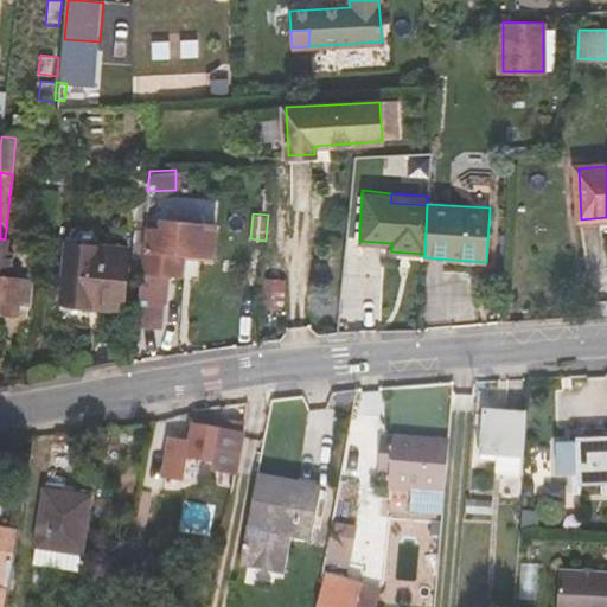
[(184,229),(145,224),(134,324),(158,326),(163,273),(178,275),(180,253),(211,255),(216,221),(185,218),(184,229)]
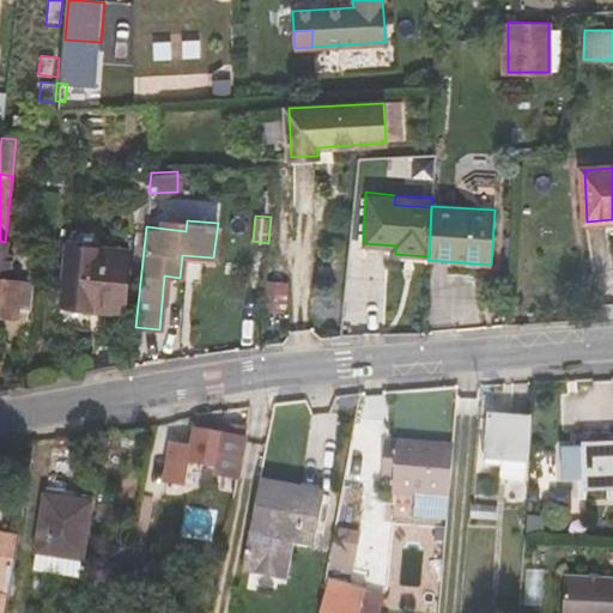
[(123,304),(129,246),(68,237),(60,296),(123,304)]
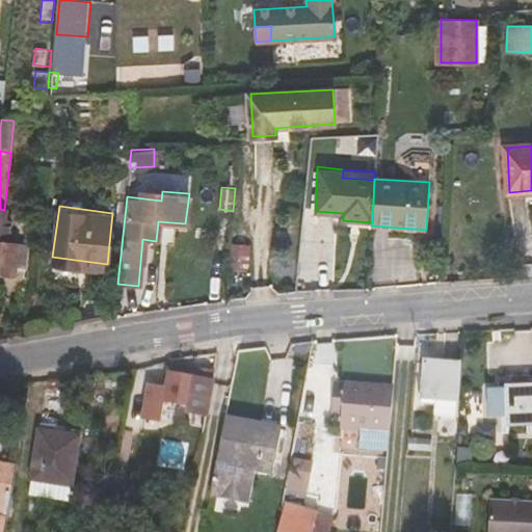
[(8,221),(2,220),(0,220),(0,276),(21,278),(26,245),(5,243),(8,221)]
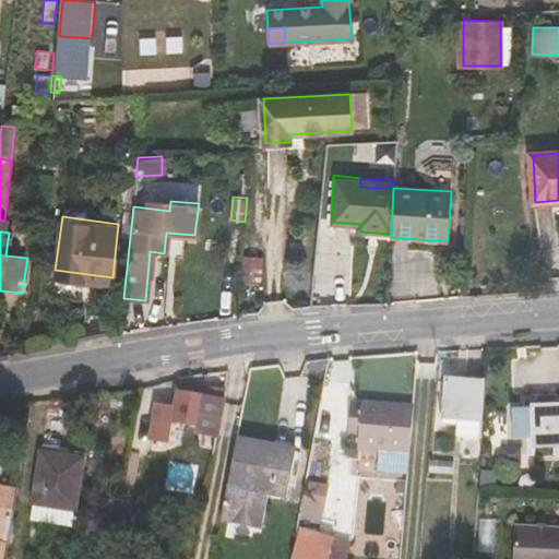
[(244,261),(241,286),(260,287),(262,262),(244,261)]
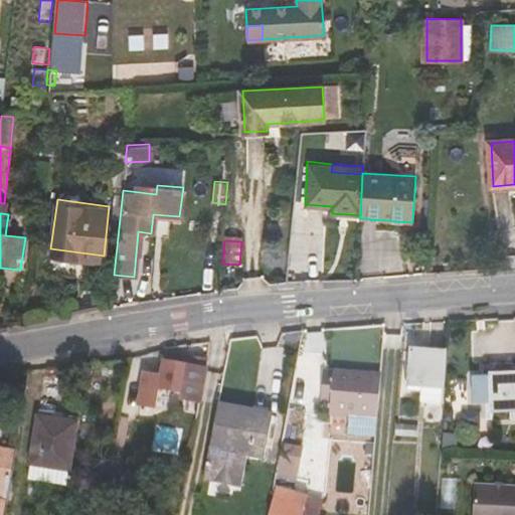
[(446,352),(411,349),(407,384),(419,385),(417,400),(436,402),(438,387),(443,387),(446,352)]
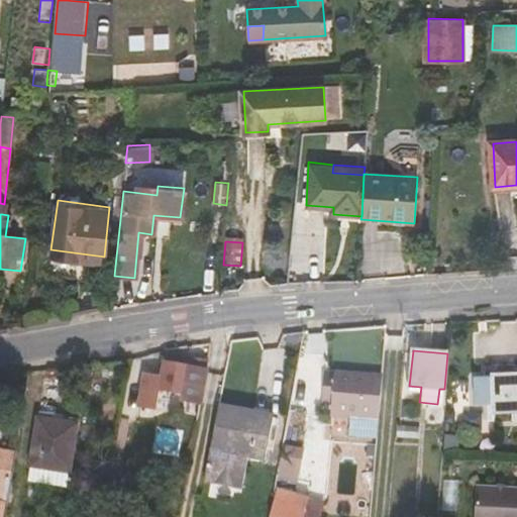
[(207,372),(209,359),(165,352),(161,375),(158,389),(184,393),(182,401),(201,405),(207,372)]
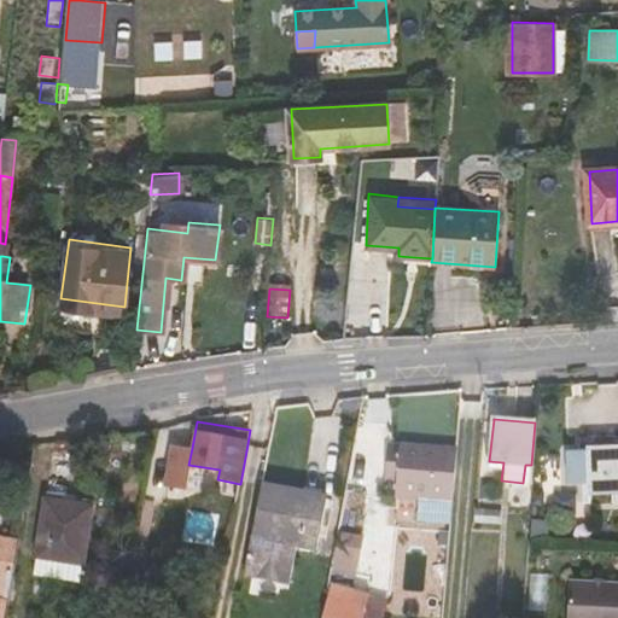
[(170,444),(163,484),(184,488),(188,465),(192,448),(170,444)]
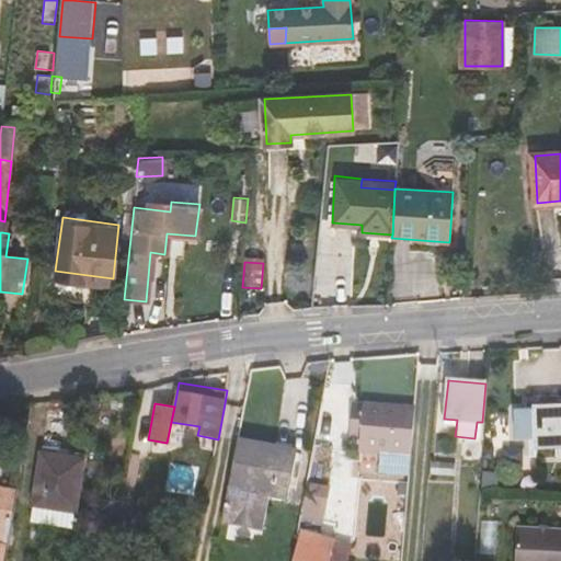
[(362,403),(358,450),(411,455),(414,408),(362,403)]
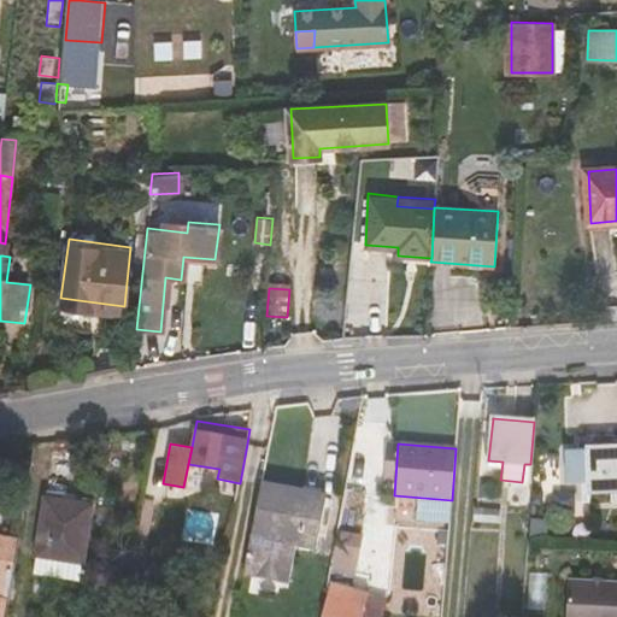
[(616,451),(563,453),(564,486),(586,485),(586,495),(616,494),(616,451)]
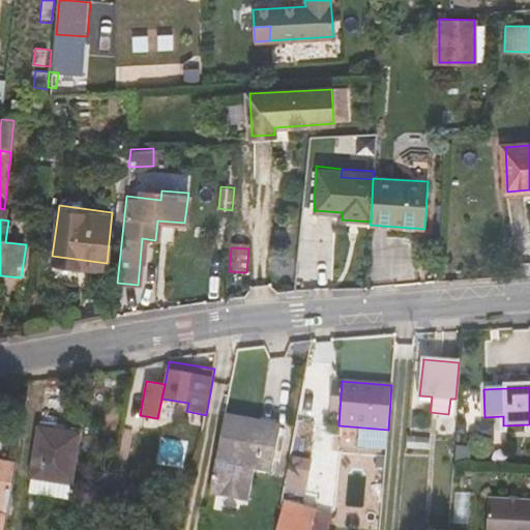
[(311,418),(314,394),(302,392),(298,417),(311,418)]
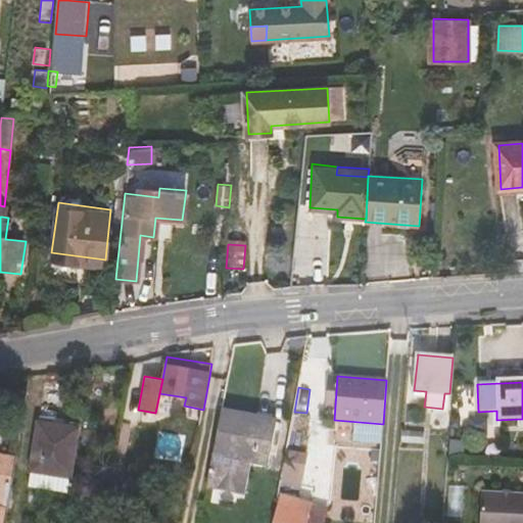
[(269,465),(276,423),(221,412),(206,486),(245,493),(252,461),(269,465)]
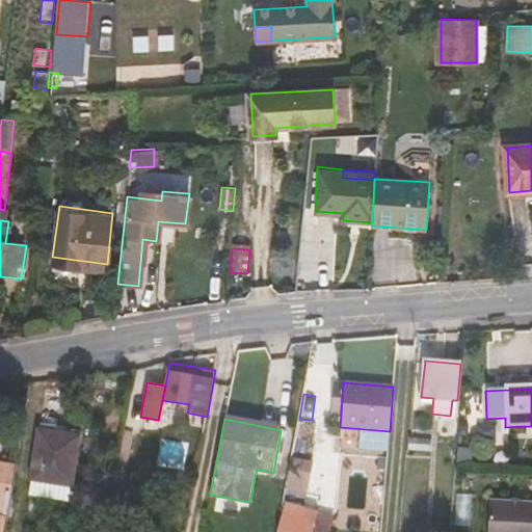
[(80,437),(40,431),(32,480),(72,487),(80,437)]
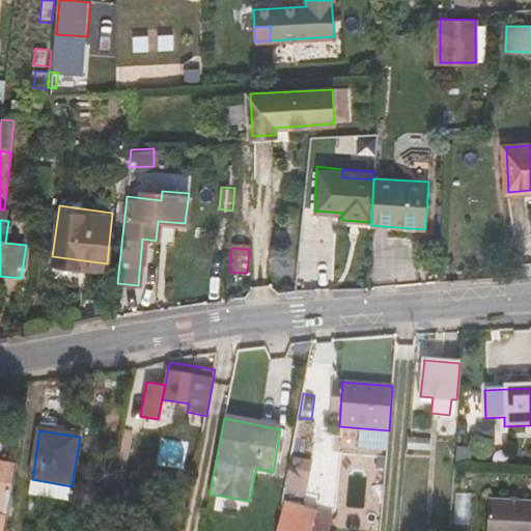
[(410,438),(409,448),(429,450),(430,439),(410,438)]
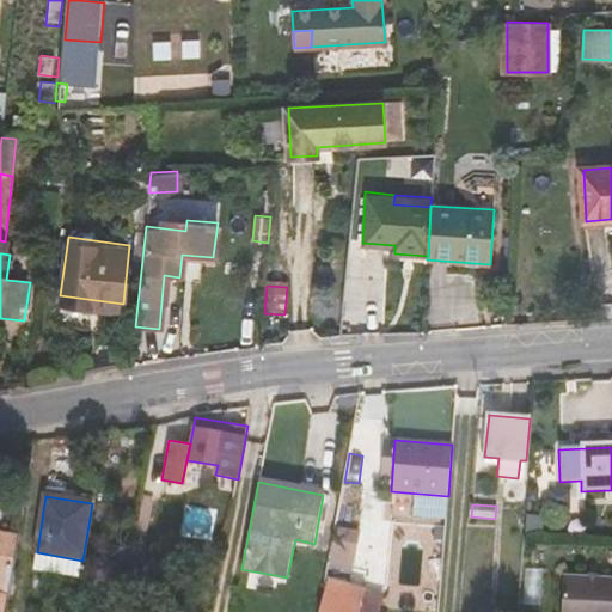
[(331,564),(352,568),(357,532),(338,530),(331,564)]
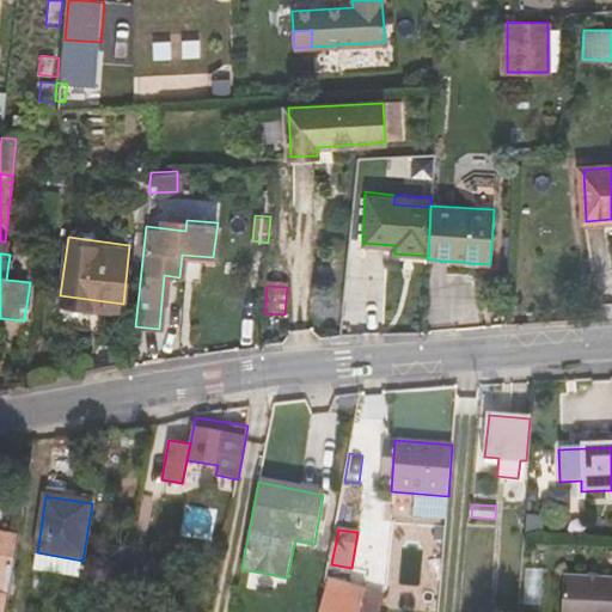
[(0,611),(13,536),(0,533),(0,611)]
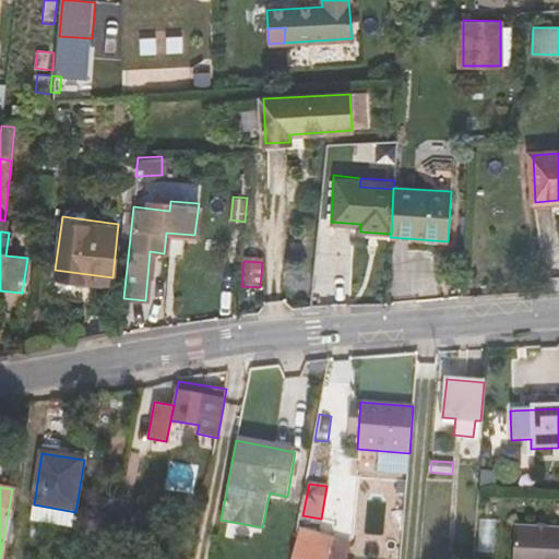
[(32,519),(73,525),(75,512),(34,504),(32,519)]
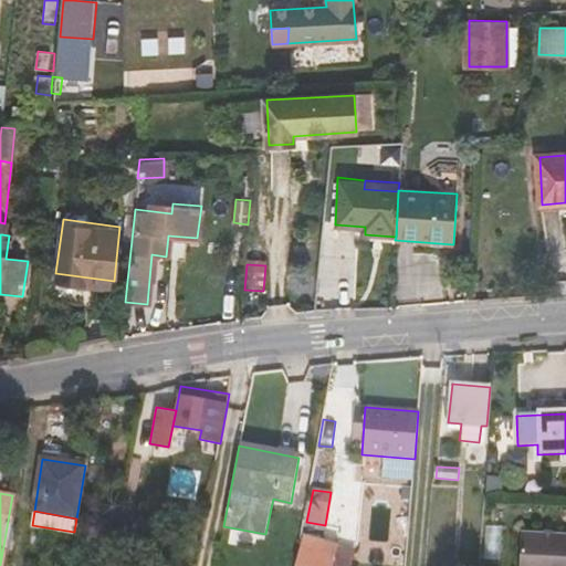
[(565,565),(565,535),(520,532),(516,565),(565,565)]
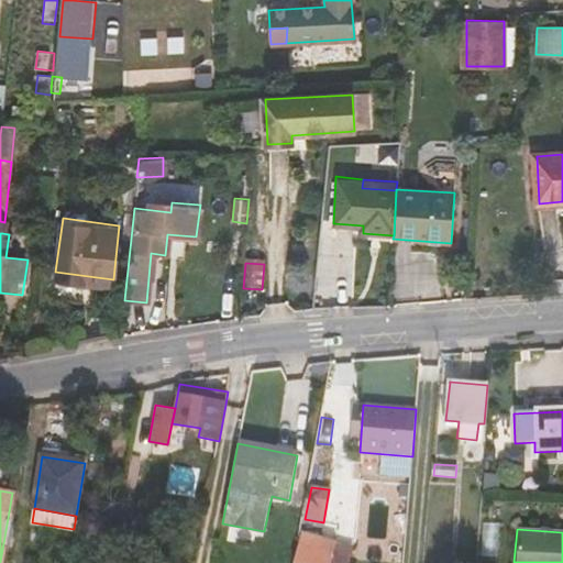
[(332,562),(337,542),(300,537),(294,562),(332,562)]
